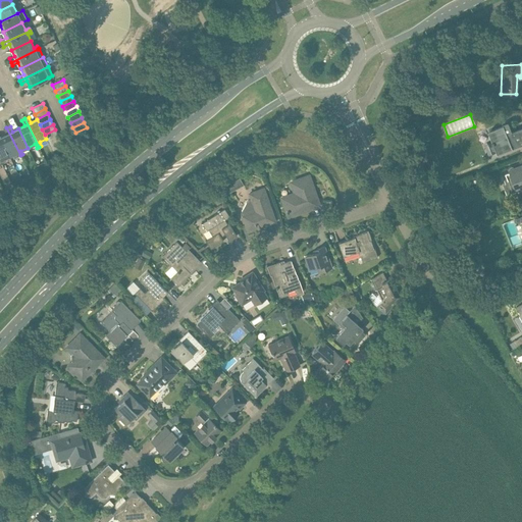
[(521,143),(521,128),(507,135),(504,126),(489,132),(499,153),(521,143)]
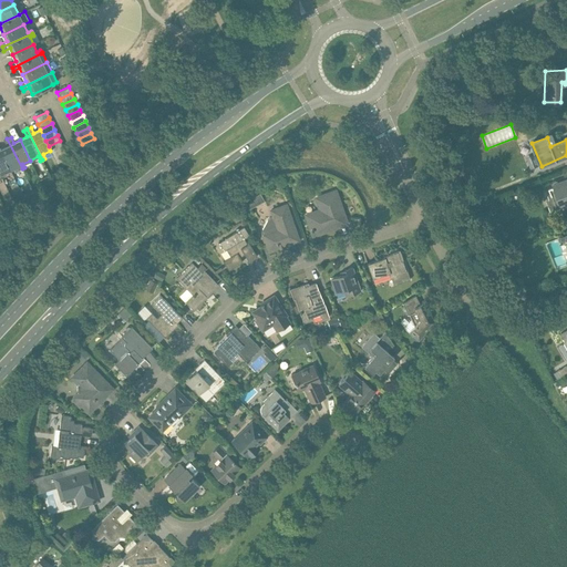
[(7,146),(0,150),(10,171),(18,166),(20,169),(22,168),(7,138),(3,141),(7,146)]
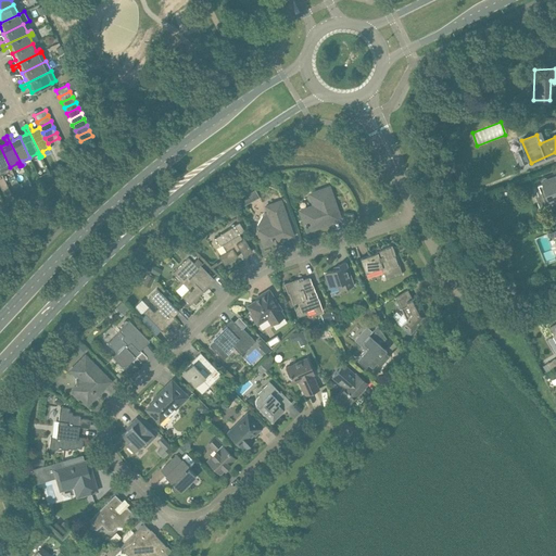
[(95,141),(92,136),(80,141),(84,148),(95,141)]
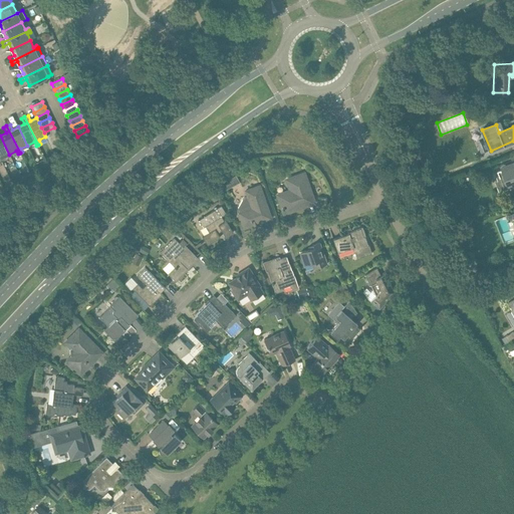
[(57,133),(54,127),(44,133),(44,134),(46,138),(57,133)]
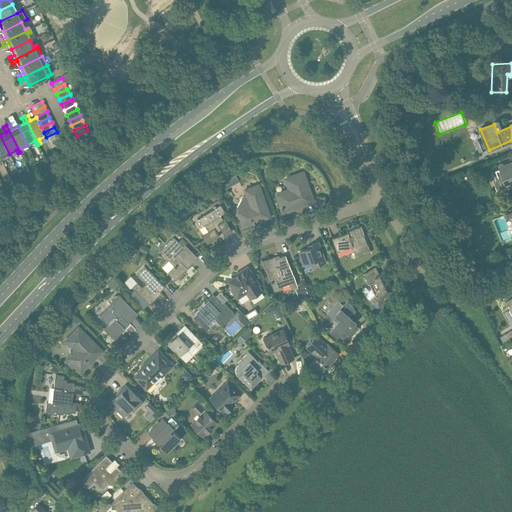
[(49,142),(59,137),(57,132),(46,137),(49,142)]
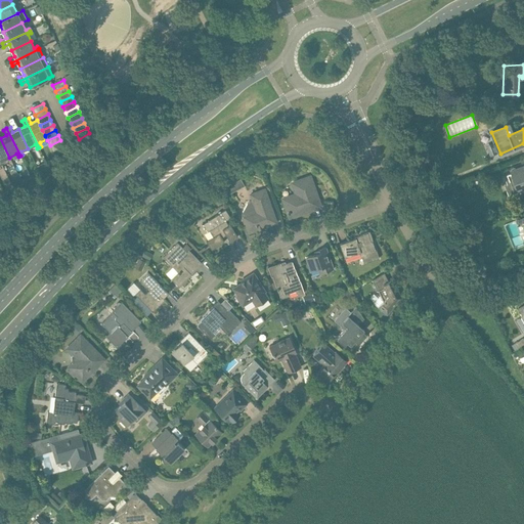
[(0,161),(2,165),(4,164),(2,161),(9,158),(0,138),(0,137),(0,161)]
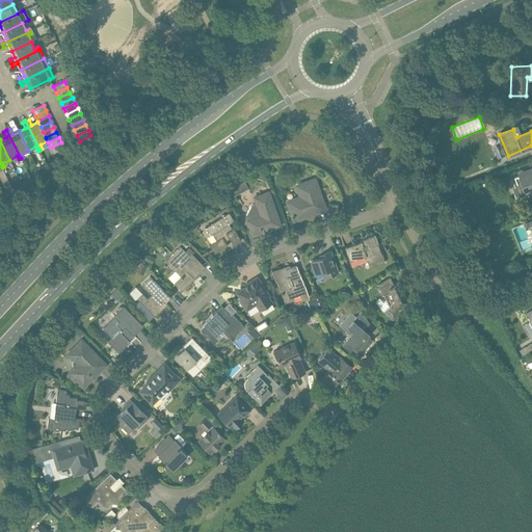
[(64,149),(61,142),(51,148),(53,154),(64,149)]
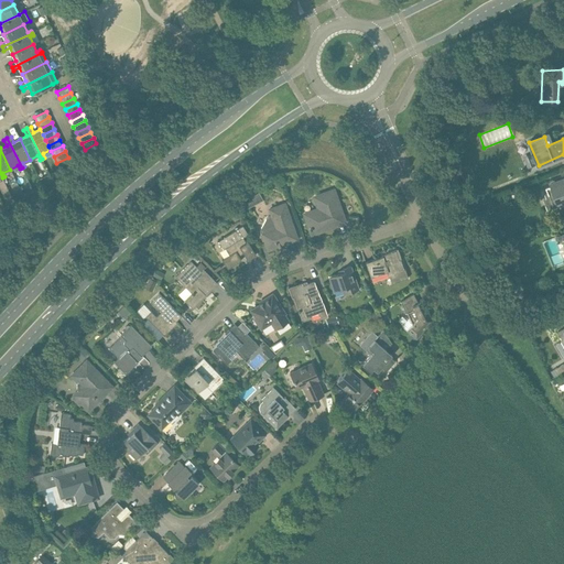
[(563,204),(563,181),(546,188),(554,208),(563,204)]
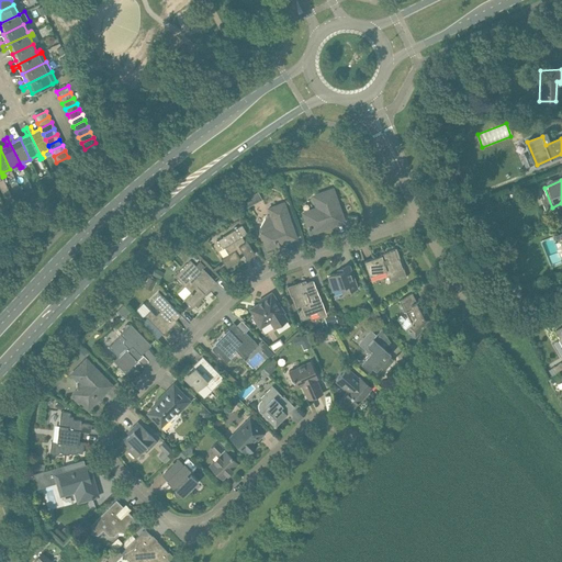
[(344,222),(333,190),(313,197),(317,209),(303,213),(311,233),(344,222)]
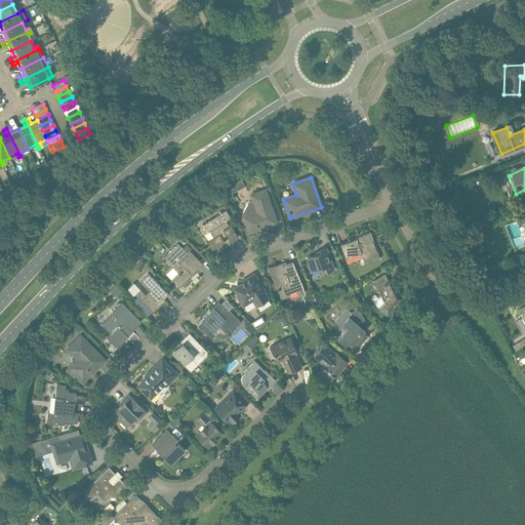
[(229,186),(223,189),(227,196),(233,193),(229,186)]
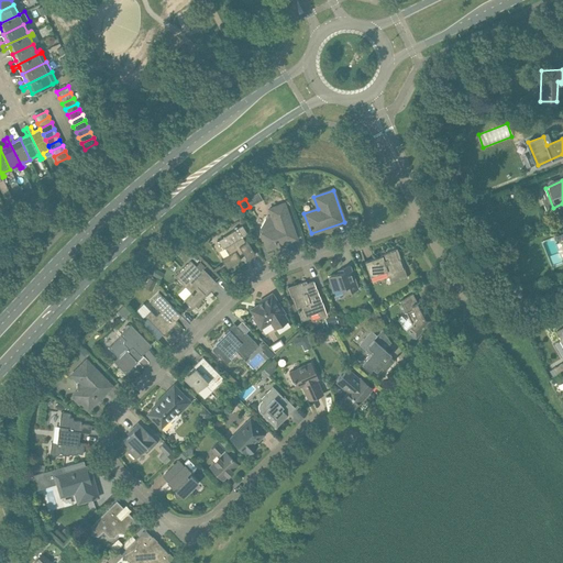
[(484,209),(493,206),(489,200),(482,202),(484,209)]
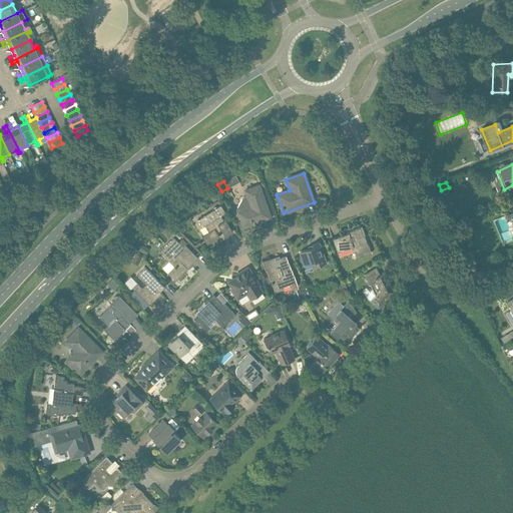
[(271,217),(260,185),(245,189),(247,195),(244,196),(245,198),(242,198),(237,206),(237,209),(238,212),(237,212),(239,218),(240,218),(243,226),(271,217)]
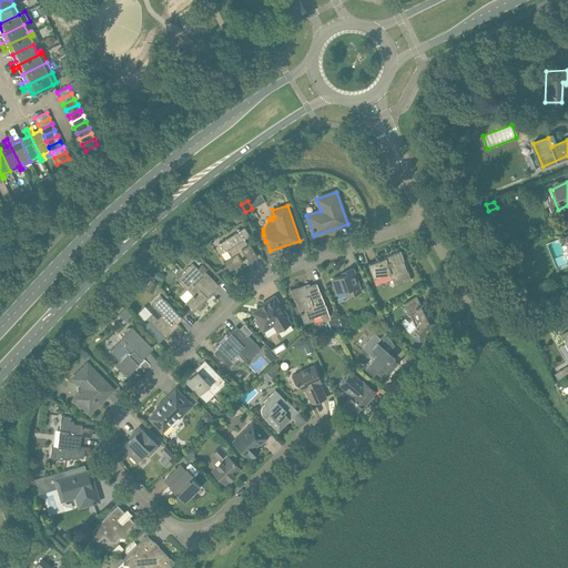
[(210,229),(214,234),(220,231),(215,225),(210,229)]
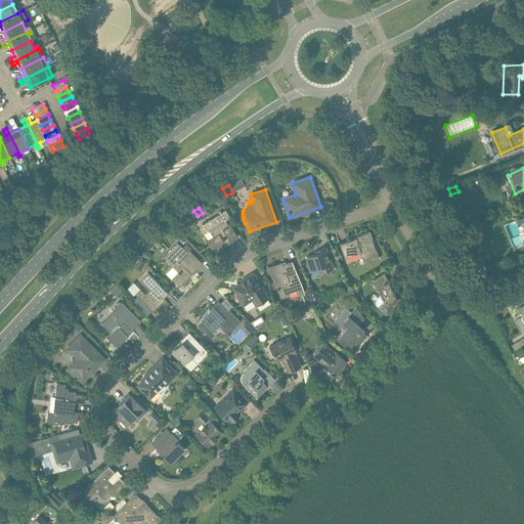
[(226,209),(202,224),(207,232),(210,230),(213,236),(206,241),(212,250),(224,242),(222,237),(226,234),(230,242),(238,236),(230,224),(228,225),(226,220),(231,217),(226,209)]
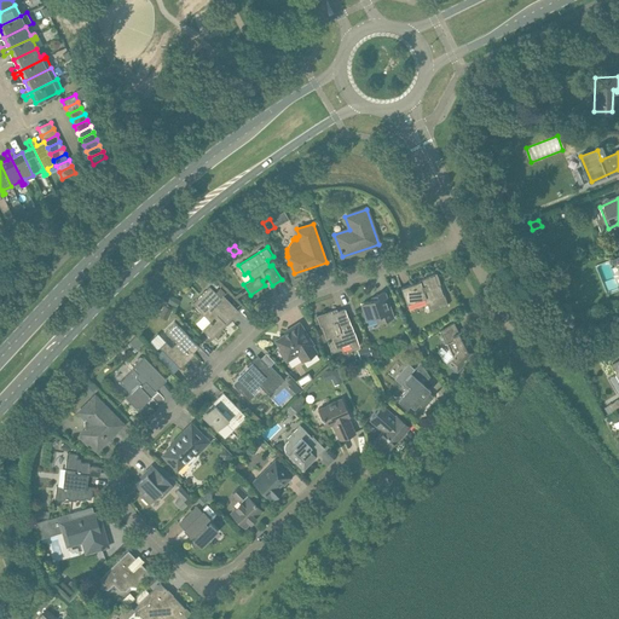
[(567,272),(557,270),(554,283),(563,284),(567,272)]
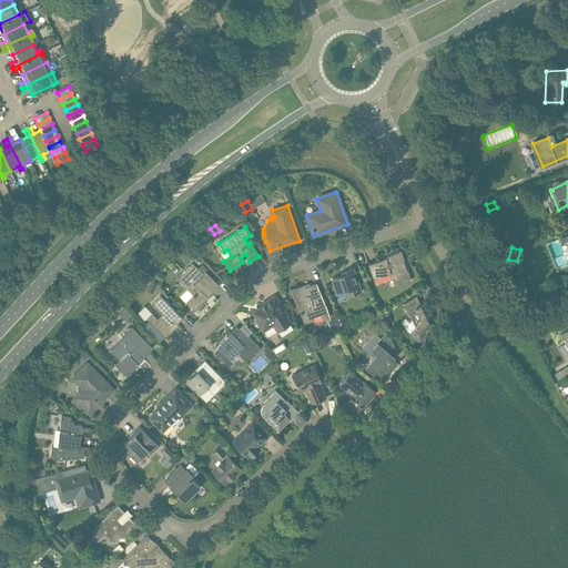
[(403,262),(399,252),(385,256),(385,257),(368,264),(374,280),(391,274),(395,285),(411,280),(408,271),(407,271),(404,261),(403,262)]
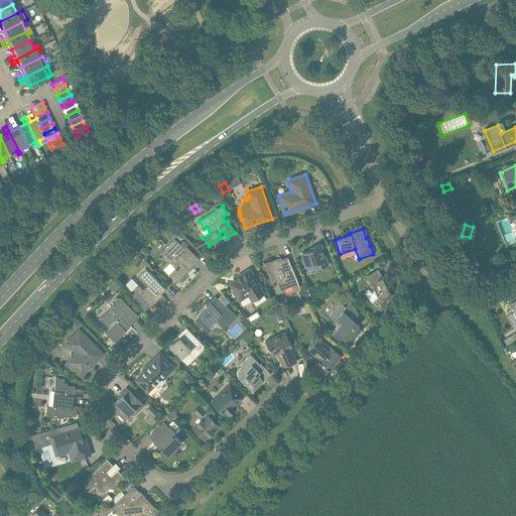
[(504,232),(504,242),(515,242),(515,232),(504,232)]
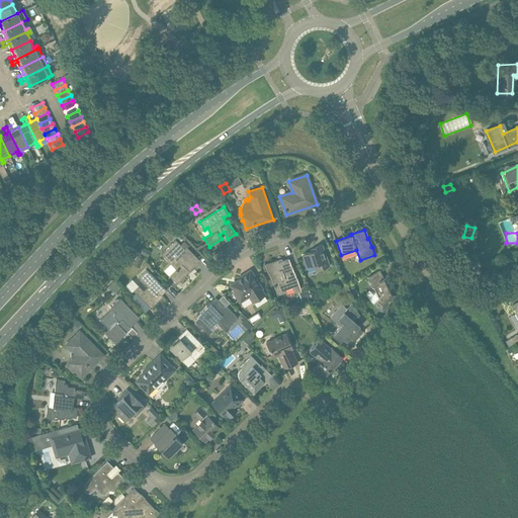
[(185,249),(176,240),(161,254),(176,269),(169,275),(176,282),(199,260),(187,247),(185,249)]
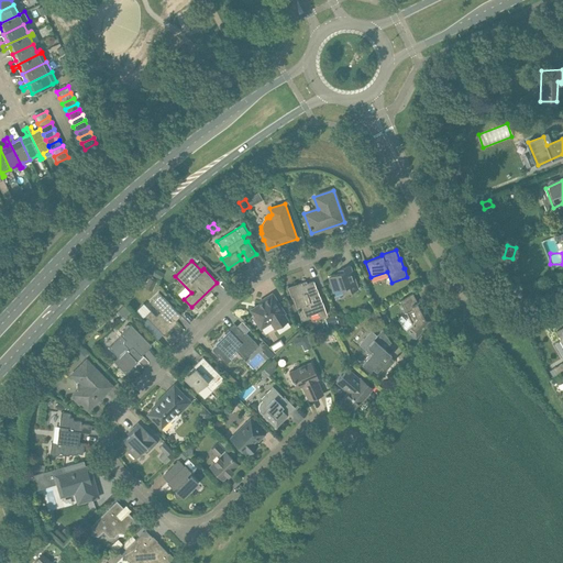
[(359,289),(351,265),(343,268),(343,271),(329,276),(333,291),(342,288),(343,294),(359,289)]
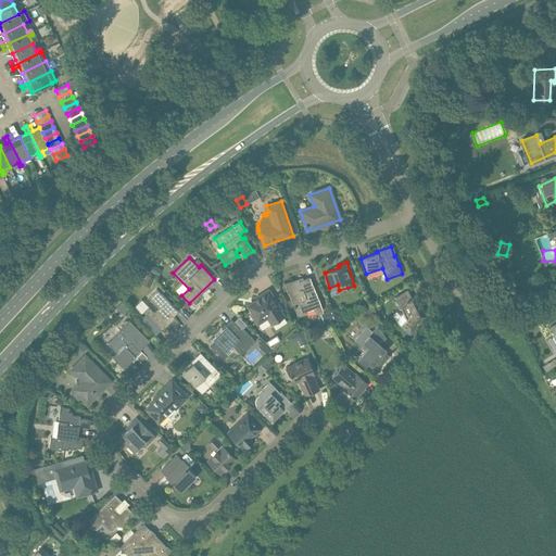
[(151,273),(156,275),(160,268),(154,265),(151,273)]
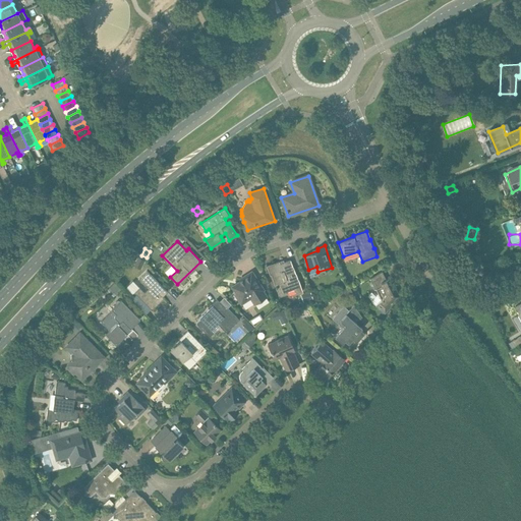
[(134,264),(141,268),(146,261),(137,256),(134,264)]
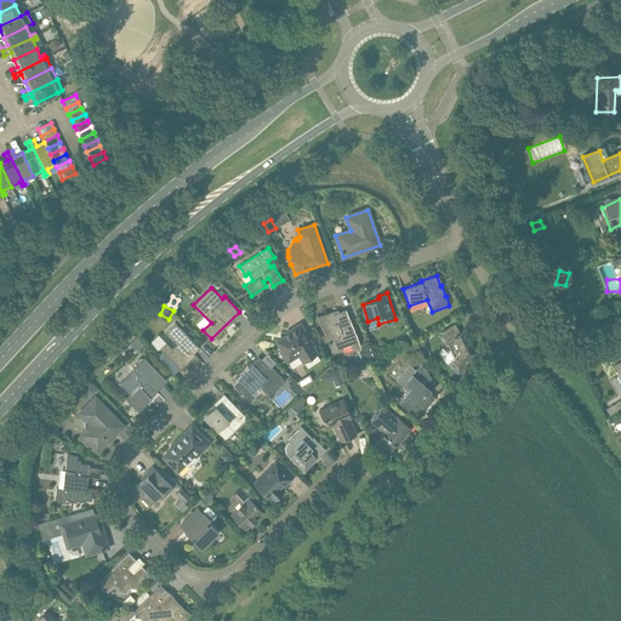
[(349,318),(346,309),(334,314),(332,312),(318,317),(322,328),(323,328),(329,345),(330,345),(332,351),(334,351),(335,352),(342,349),(343,347),(351,345),(351,347),(354,348),(360,347),(355,332),(353,325),(352,325),(349,318)]
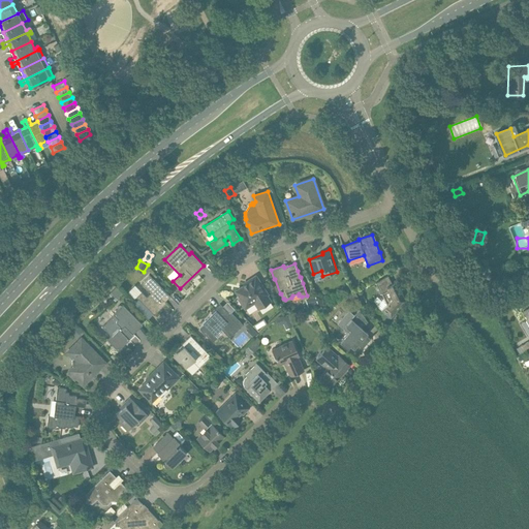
[(169,296),(149,275),(141,283),(151,292),(147,297),(142,291),(136,297),(154,315),(163,305),(162,304),(169,296)]
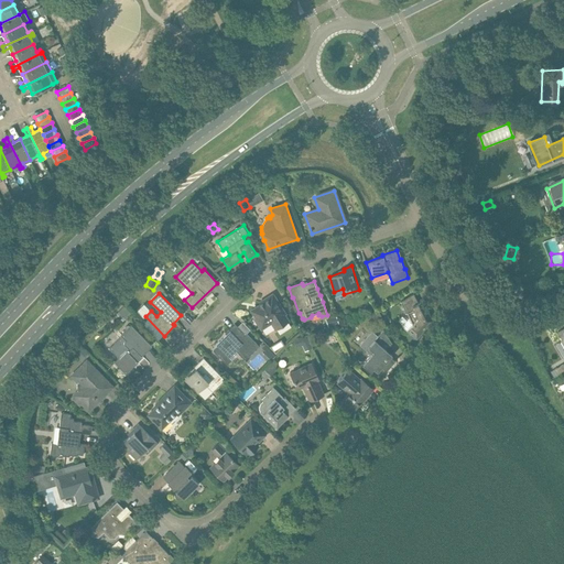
[(409,318),(402,326),(416,338),(432,322),(429,318),(431,316),(423,301),(418,303),(413,293),(401,301),(409,318)]
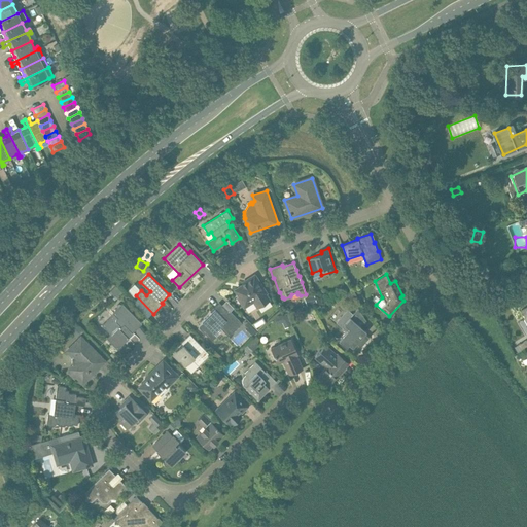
[(244,307),(253,301),(257,308),(270,300),(266,293),(267,292),(255,275),(243,282),(244,284),(235,289),(240,296),(239,297),(244,307)]
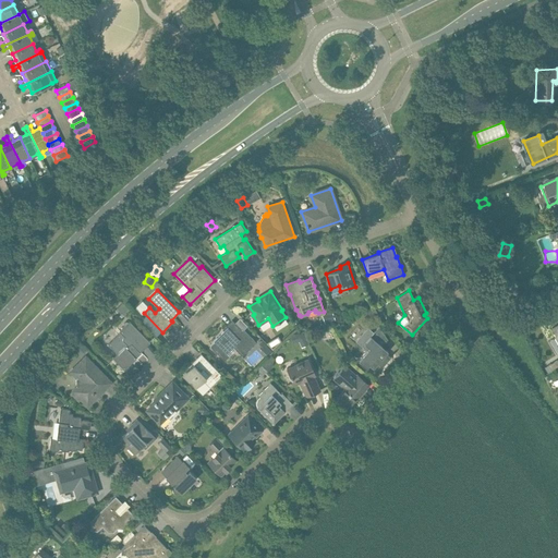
[(364,310),(368,303),(364,300),(359,306),(364,310)]
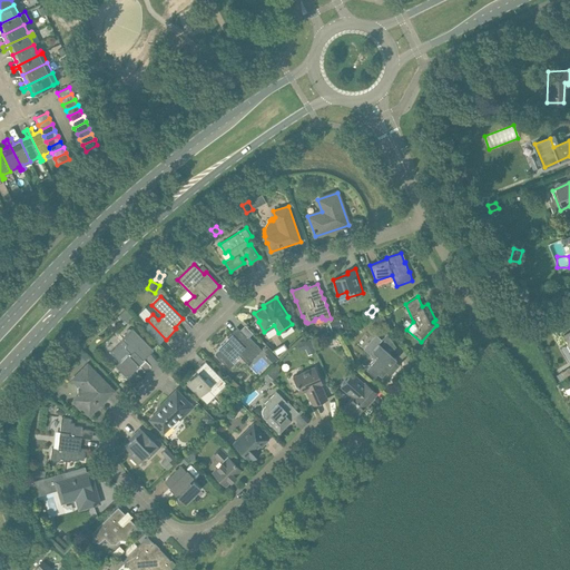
[(117,316),(125,324),(131,316),(125,310),(117,316)]
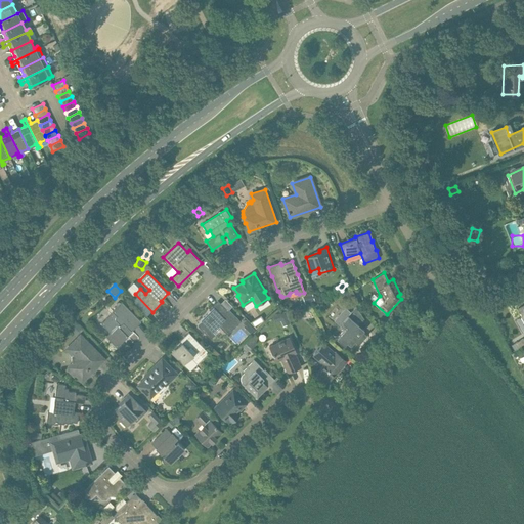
[(344,294),(350,298),(353,294),(347,289),(344,294)]
